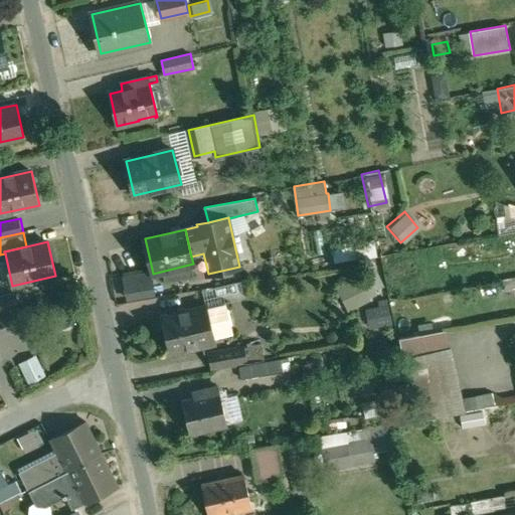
[(341,311),(372,298),(368,287),(376,284),(370,269),(331,285),(341,311)]
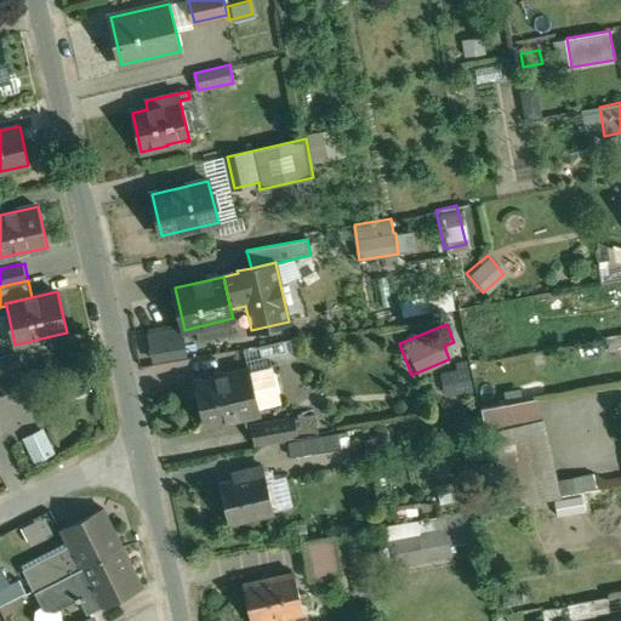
[(188,354),(183,328),(148,334),(154,360),(188,354)]
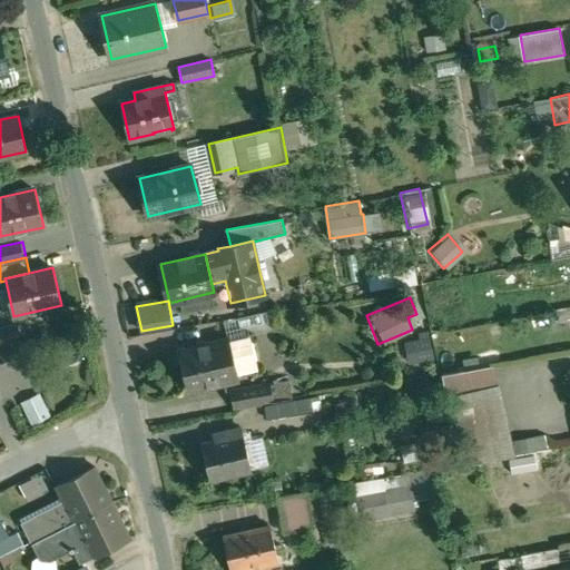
[(16,325),(0,328),(0,345),(20,341),(16,325)]
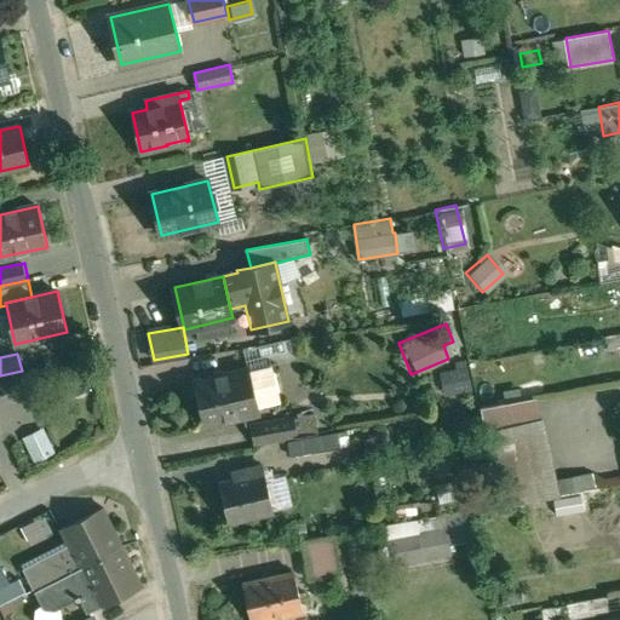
[(274,363),(250,369),(258,406),(282,400),(274,363)]
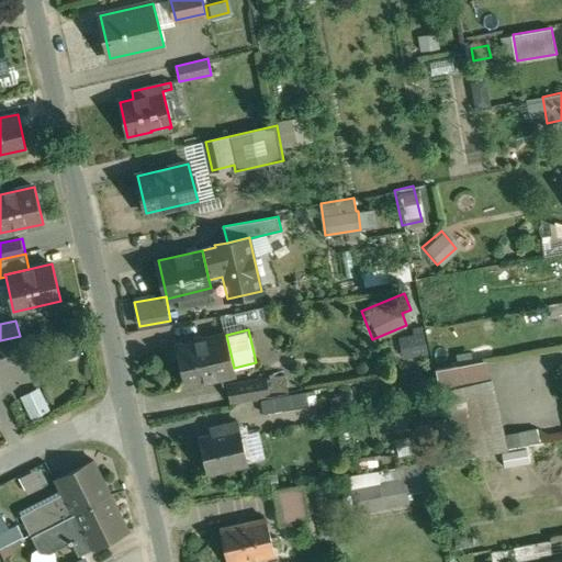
[(393,337),(400,358),(426,350),(419,329),(393,337)]
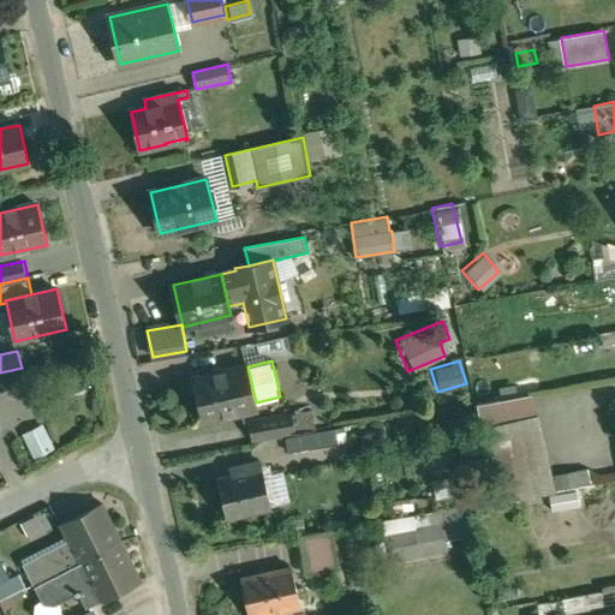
[(248,365),(195,377),(206,421),(243,411),(244,416),(258,413),(256,402),(248,366),(248,365)]
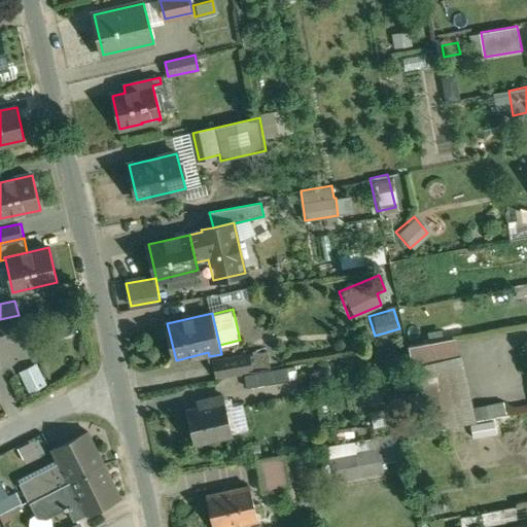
[(18,319),(0,324),(0,346),(24,339),(18,319)]
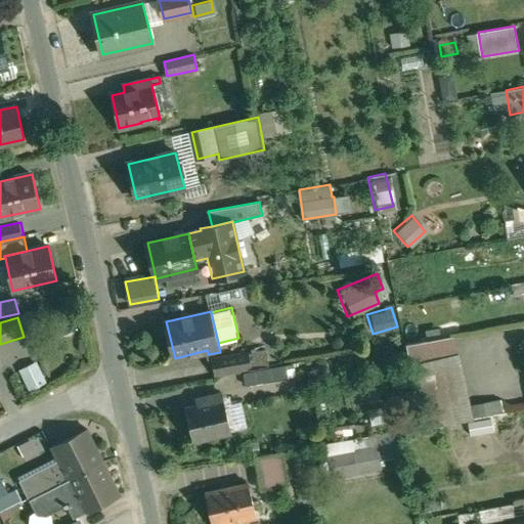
[(451,335),(406,343),(425,426),(469,419),(451,335)]
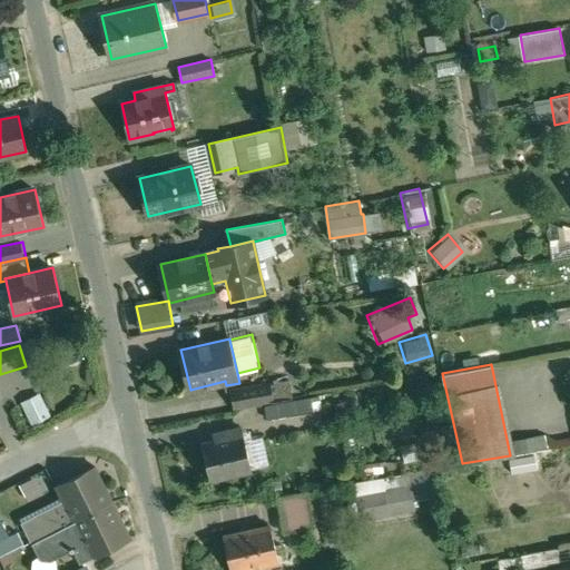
[(290,379),(232,389),(235,408),(235,406),(292,396),(292,397),(293,396),(290,379)]
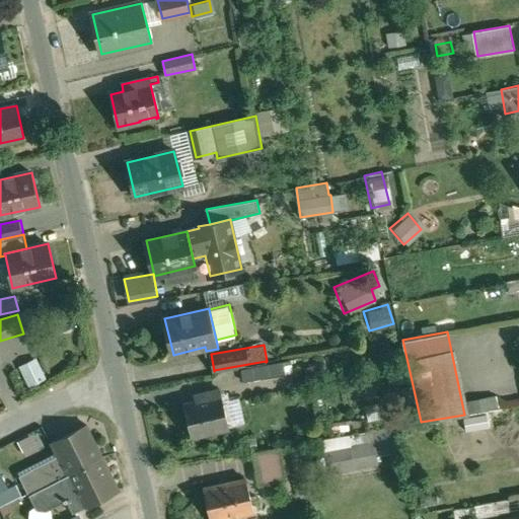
[(24,386),(43,377),(32,356),(14,365),(24,386)]
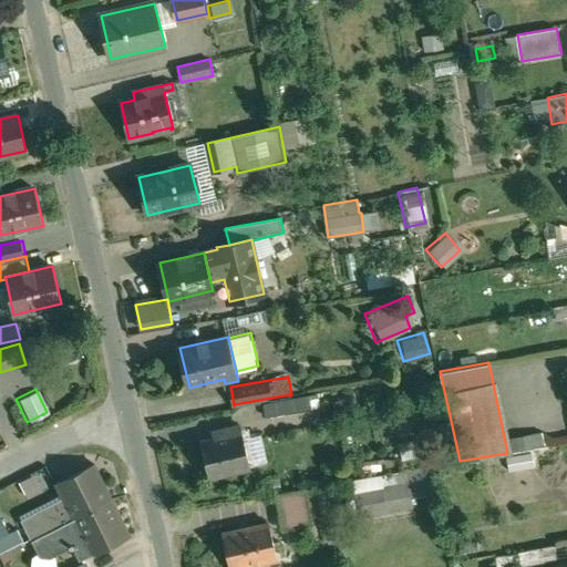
[(310,394),(265,402),(267,415),(312,408),(310,394)]
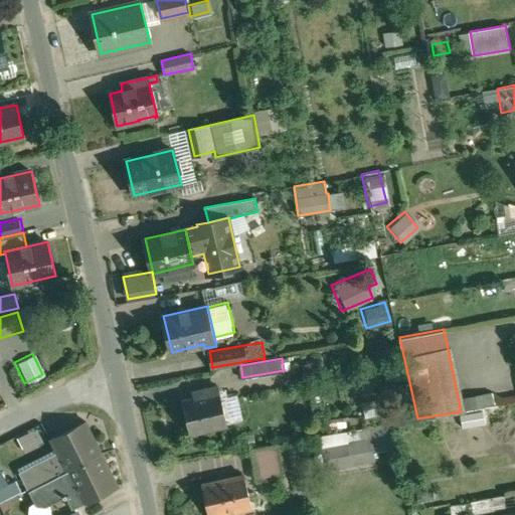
[(219,386),(196,391),(198,398),(183,401),(190,432),(228,422),(219,386)]
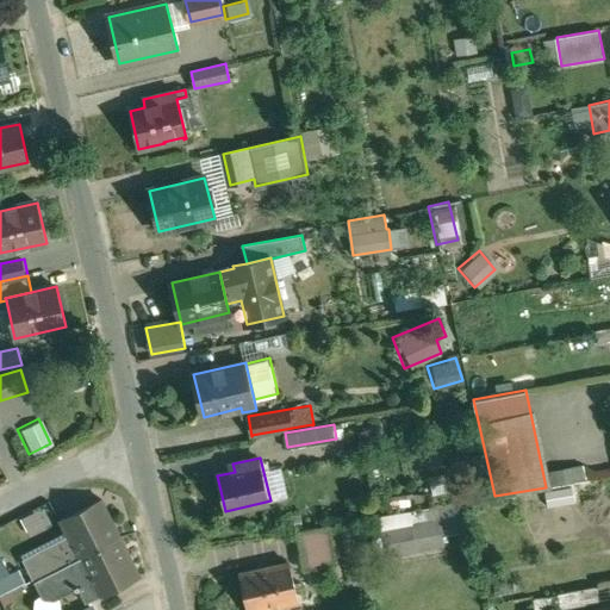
[(592,492),(546,499),(552,542),(599,533),(592,492)]
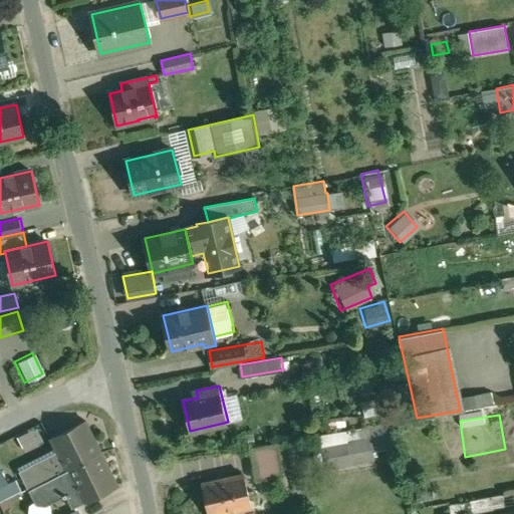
[(86,421),(51,438),(57,451),(19,471),(29,490),(67,470),(102,453),(86,421)]
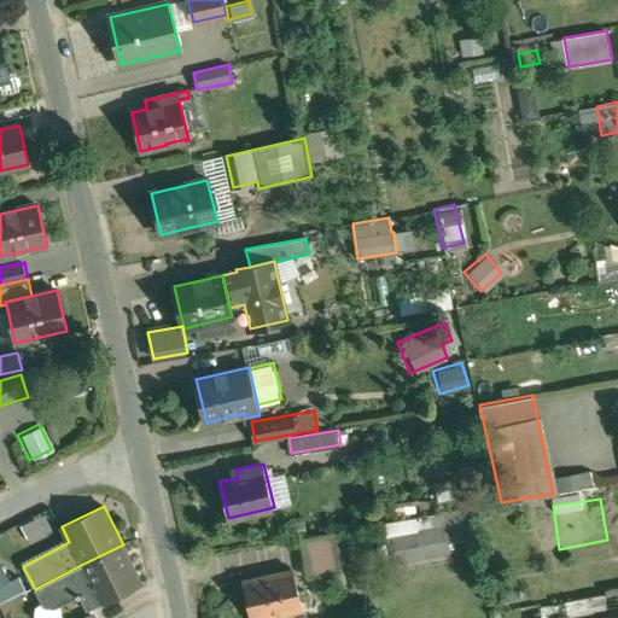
[(24,541),(52,526),(44,511),(16,524),(24,541)]
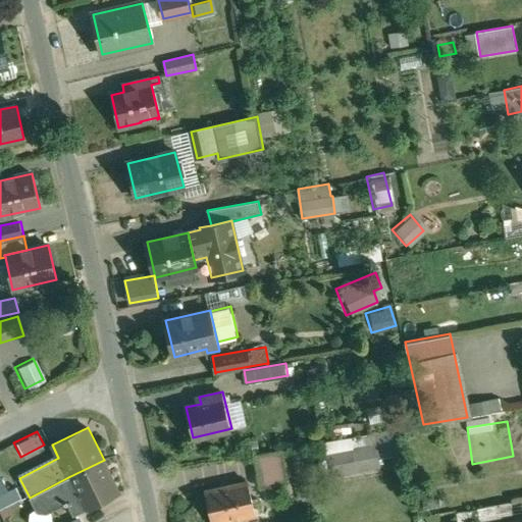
[(375,445),(326,455),(330,474),(378,464),(375,445)]
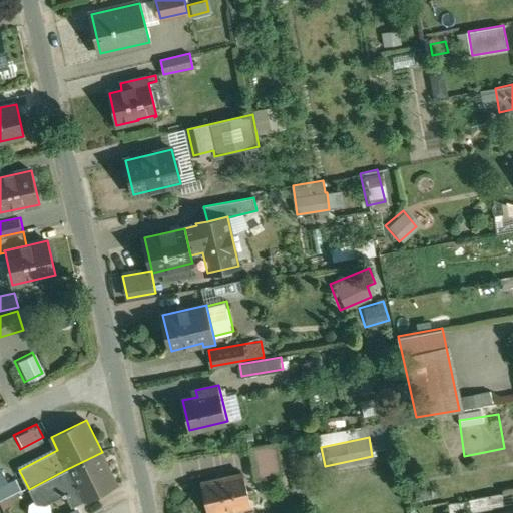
[(277,442),(250,446),(253,463),(280,458),(277,442)]
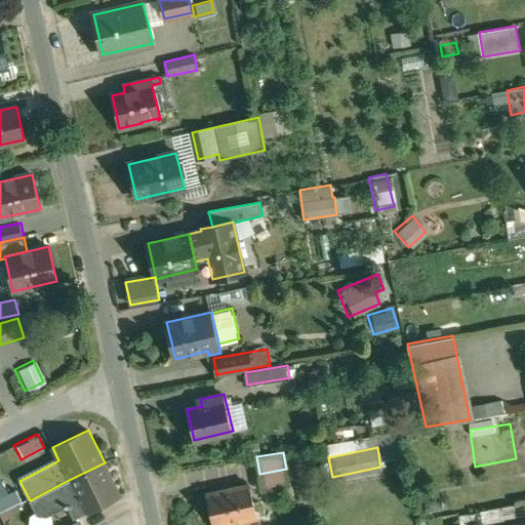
[(105,462),(69,480),(30,500),(36,513),(38,516),(47,516),(50,515),(68,507),(74,519),(78,517),(121,495),(105,462)]
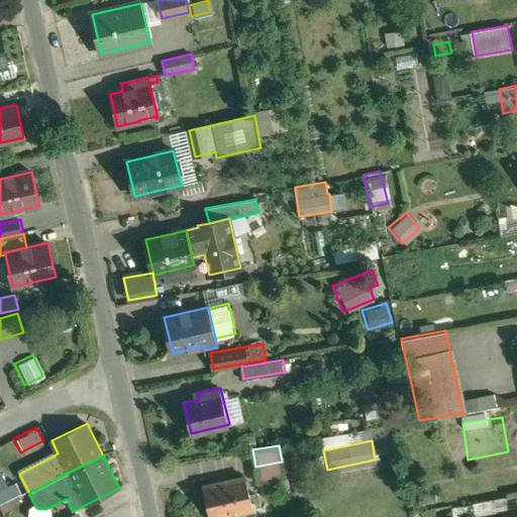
[(8,487),(0,471),(0,502),(1,504),(22,493),(17,483),(8,487)]
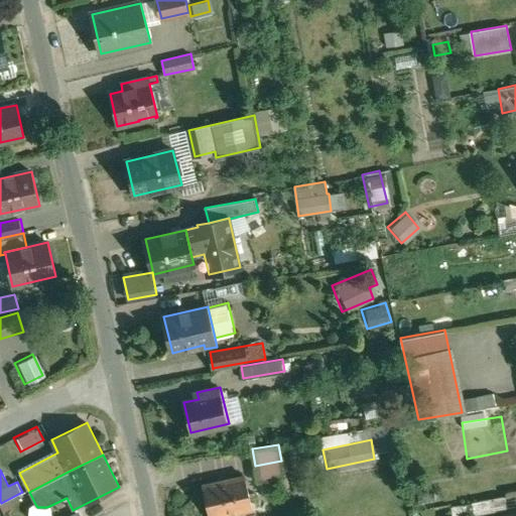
[(246,475),(204,485),(211,515),(218,515),(253,508),(246,475)]
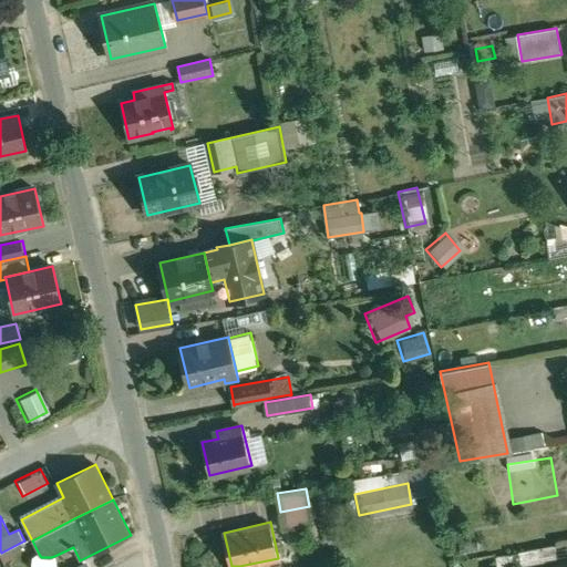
[(556,545),(521,552),(523,566),(558,559),(556,545)]
